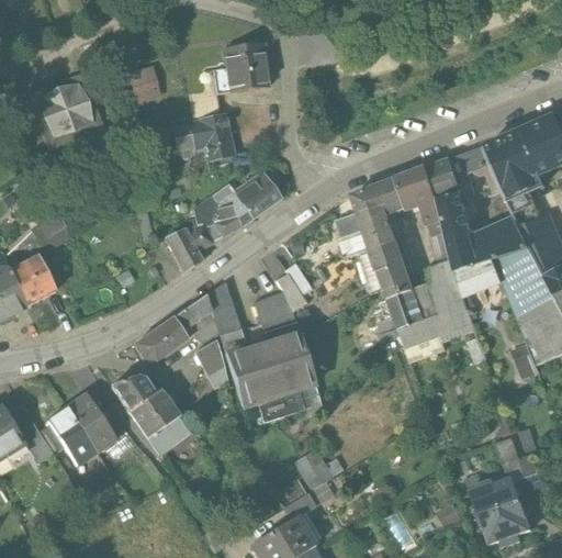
[(226,69),(212,71),(216,95),(218,93),(229,92),(229,93),(268,88),(263,55),(265,55),(262,44),(224,49),(226,69)]
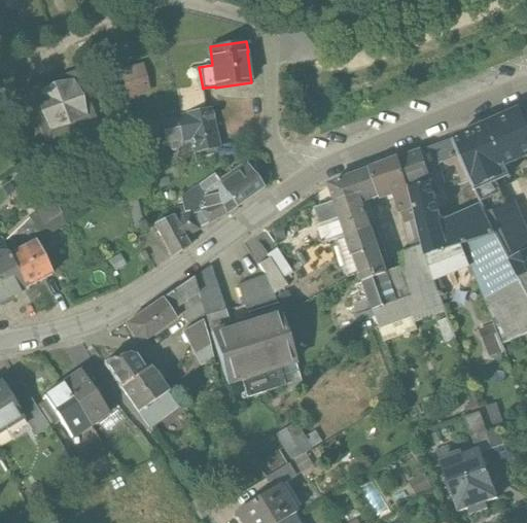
[(119,68),(127,100),(134,99),(133,94),(149,91),(143,63),(119,68)]
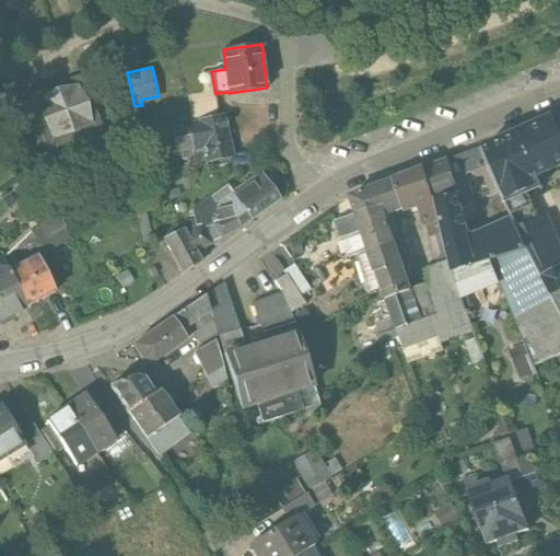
[(65,130),(65,132),(66,131),(69,139),(48,147),(56,166),(108,147),(102,127),(81,135),(78,128),(79,127),(79,126),(89,120),(86,109),(88,108),(86,107),(85,108),(82,97),(83,97),(82,95),(81,96),(76,87),(63,89),(63,88),(61,89),(62,90),(53,94),(51,92),(50,93),(39,100),(43,109),(41,111),(42,112),(43,112),(47,122),(46,123),(46,124),(47,123),(53,134),(65,130)]
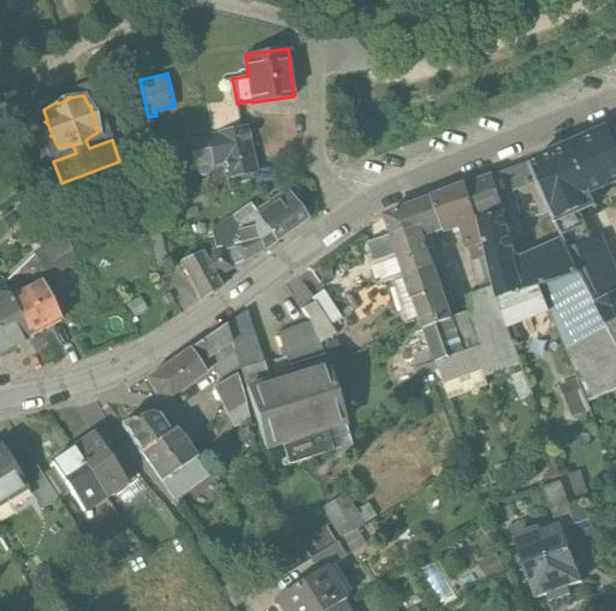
[(242,120),(240,102),(237,104),(211,107),(213,128),(217,126),(242,120)]
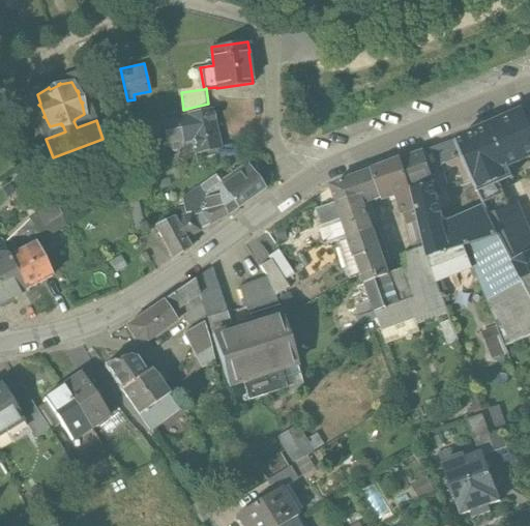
[(186,111),(187,114),(177,116),(177,115),(163,118),(169,143),(193,136),(196,149),(217,145),(207,107),(186,111)]
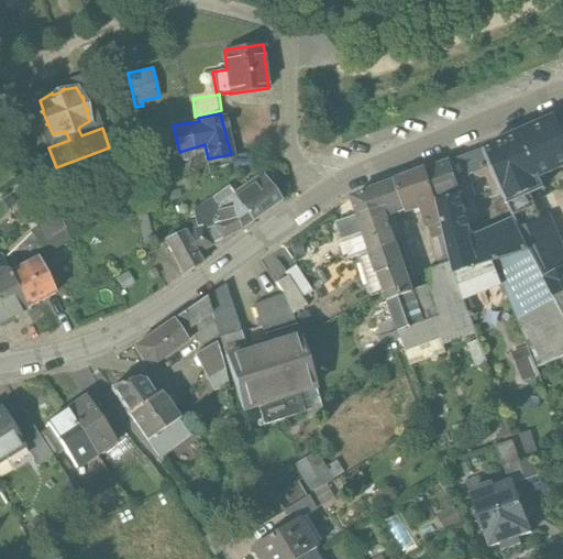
[(562,133),(556,117),(520,132),(539,175),(562,164),(562,133)]
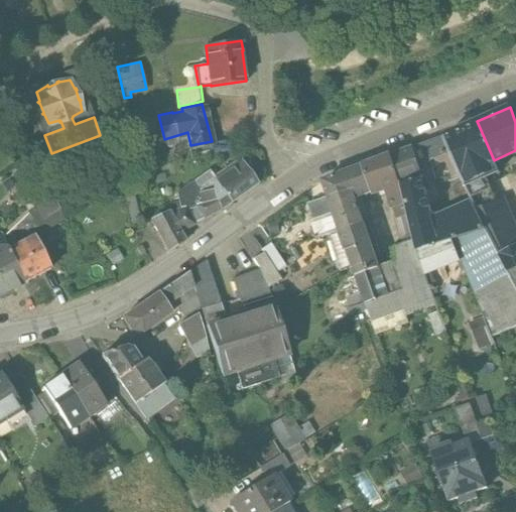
[(443,134),(465,184),(499,169),(494,160),(477,121),(443,134)]
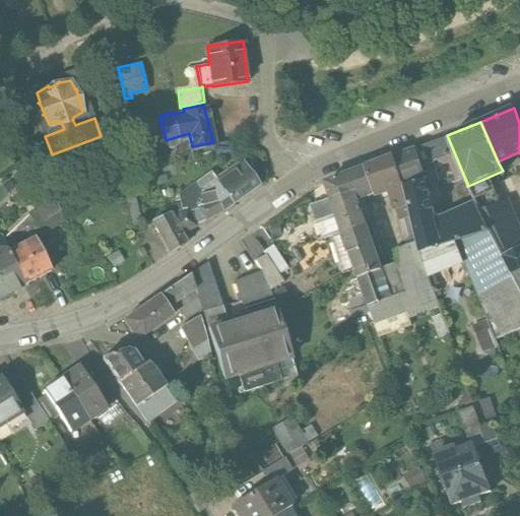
[(446,165),(456,160),(446,136),(427,143),(433,158),(443,154),(446,165)]
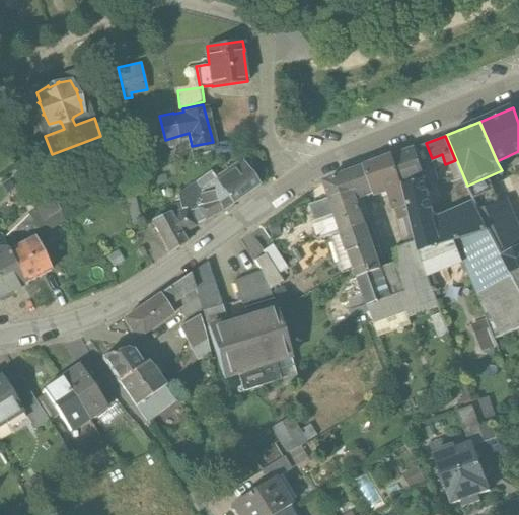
[(400,185),(423,178),(415,147),(392,155),(400,185)]
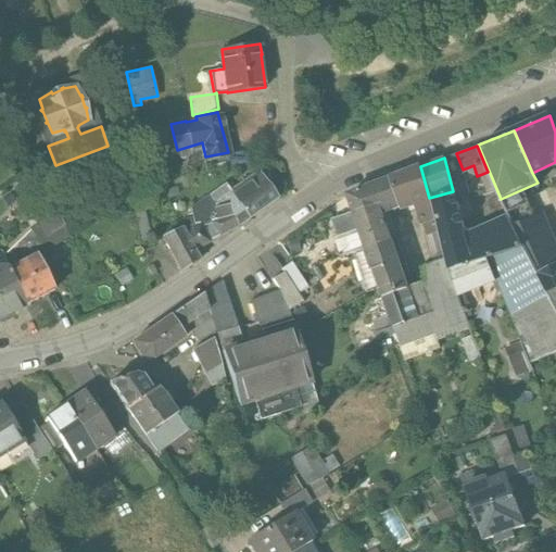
[(418,200),(429,198),(420,166),(390,177),(401,204),(418,200)]
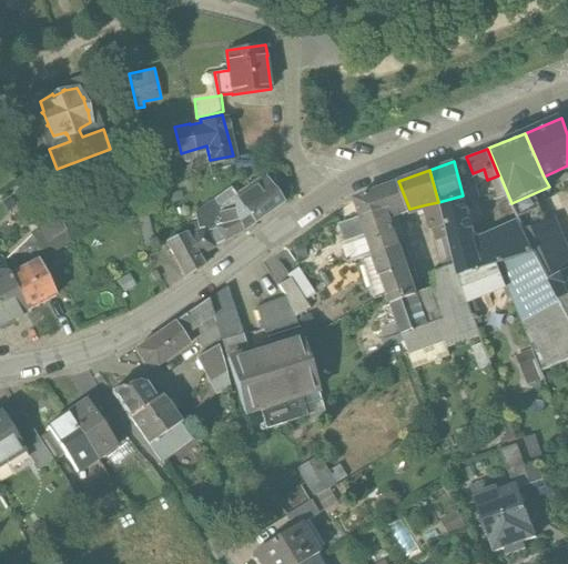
[(194,210),(198,227),(236,219),(241,225),(284,198),(263,172),(236,192),(232,185),(194,210)]
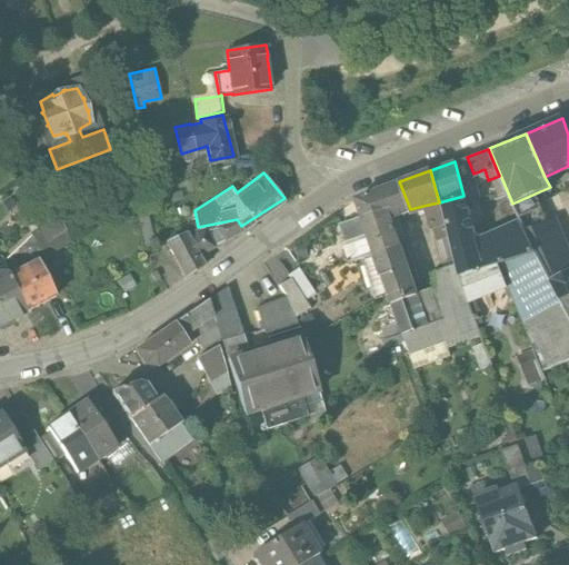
[(399,214),(410,209),(399,181),(356,197),(362,217),(388,208),(397,205),(399,214)]
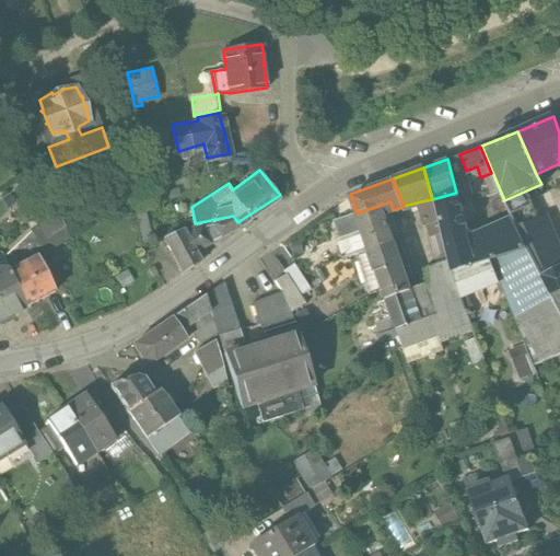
[(444,236),(466,231),(467,230),(457,193),(456,193),(432,199),(438,216),(444,236)]
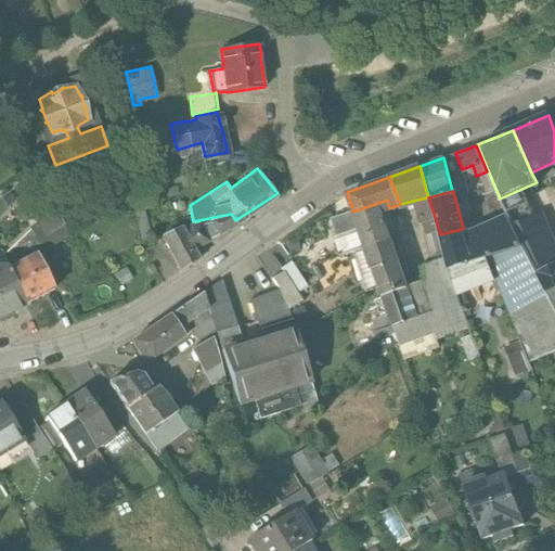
[(434,214),(428,197),(417,200),(423,217),(434,214)]
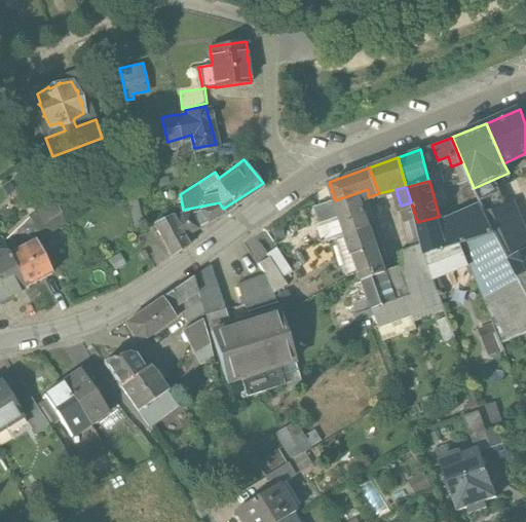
[(359,192),(335,200),(346,233),(370,225),(366,215),(374,212),(370,199),(362,201),(359,192)]
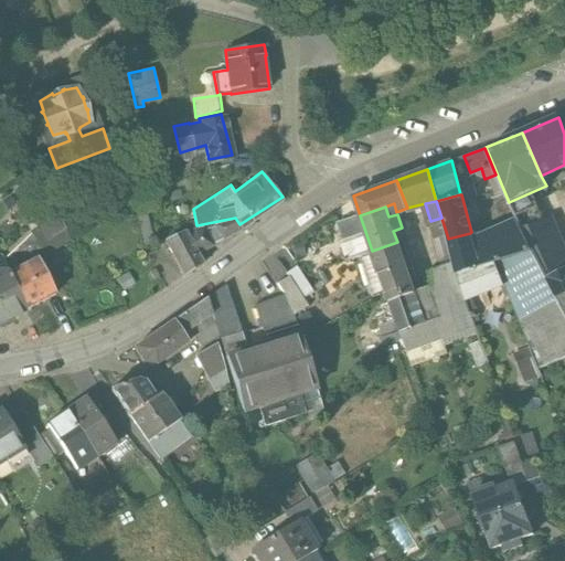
[(59,212),(31,230),(46,253),(70,239),(59,212)]
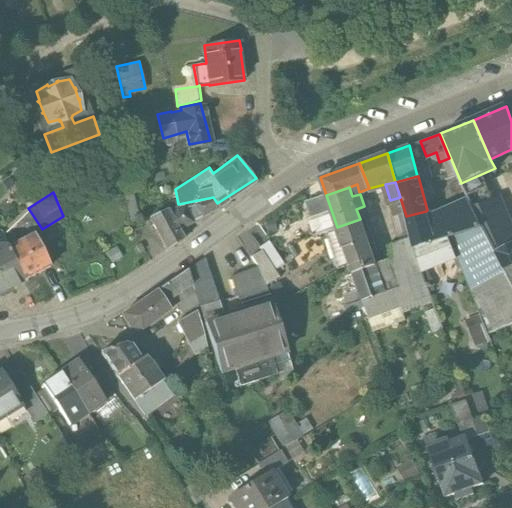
[(511,241),(511,223),(499,194),(473,205),(496,250),(511,241)]
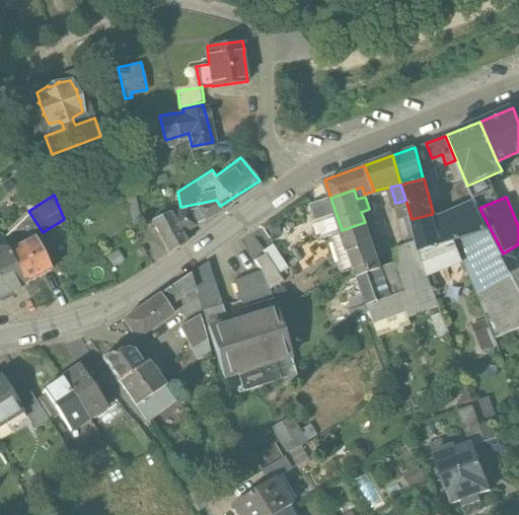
[(342,230),(330,198),(310,205),(319,229),(317,229),(319,234),(317,235),(318,236),(319,235),(319,236),(343,231),(342,230)]
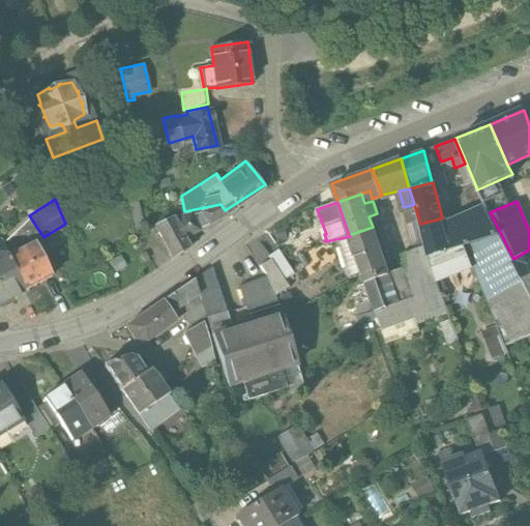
[(221,204),(184,211),(173,213),(154,223),(174,255),(189,243),(185,236),(226,212),(225,210),(221,204)]
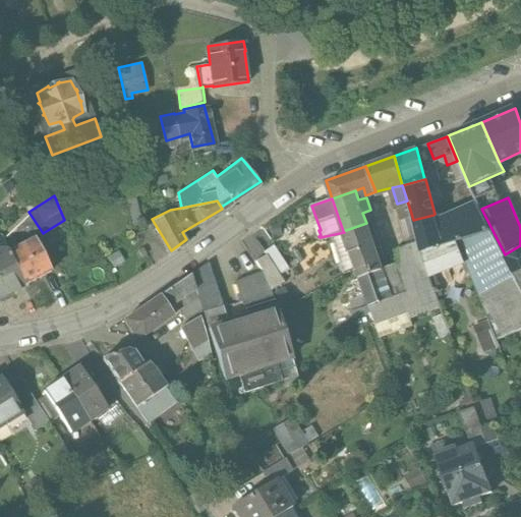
[(456,240),(489,230),(475,200),(435,219),(442,243),(440,244),(441,245),(456,240)]
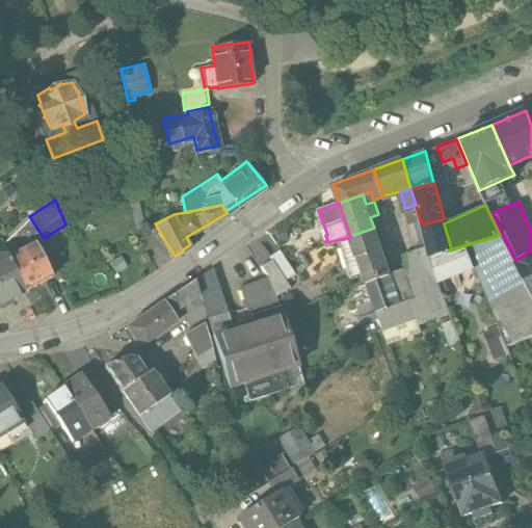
[(466,245),(450,251),(449,249),(451,248),(444,223),(443,219),(422,225),(423,230),(421,230),(425,245),(428,255),(436,280),(474,265),(466,245)]
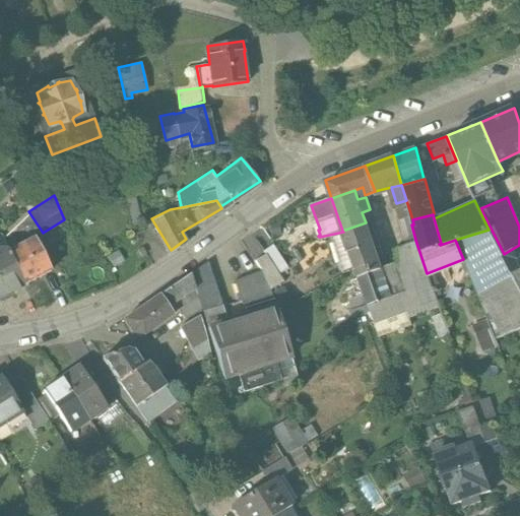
[(366,222),(342,231),(343,232),(358,274),(369,270),(370,270),(370,269),(372,268),(380,265),(378,261),(375,251),(382,248),(379,239),(372,242),(366,222)]
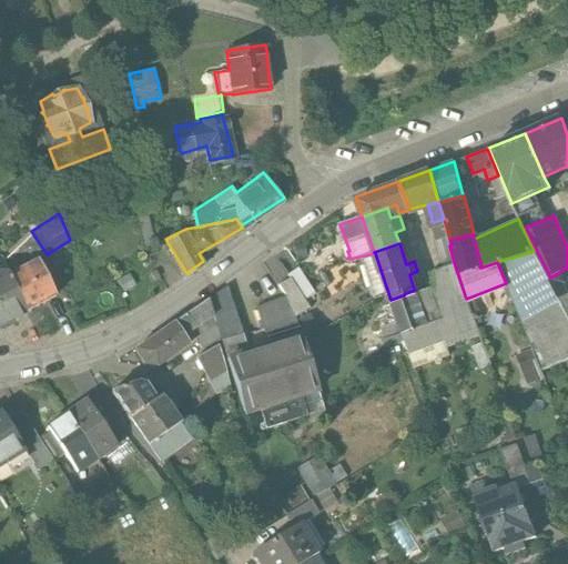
[(567,314),(549,278),(534,251),(497,262),(506,283),(541,369),(567,358),(567,314)]
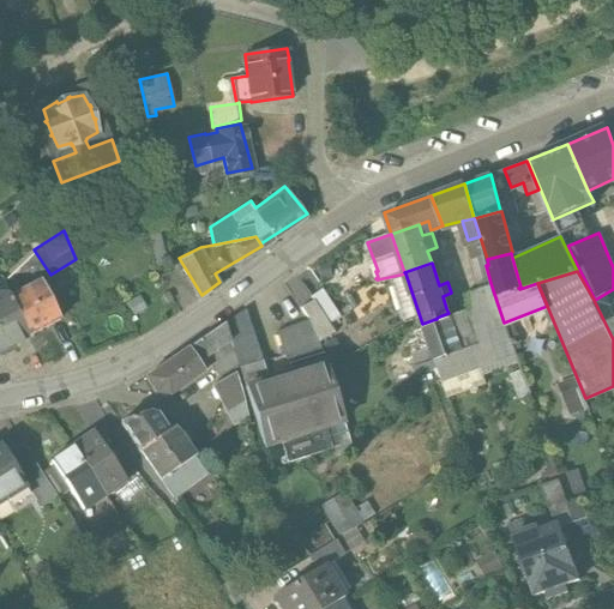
[(41,277),(10,293),(29,333),(61,317),(41,277)]
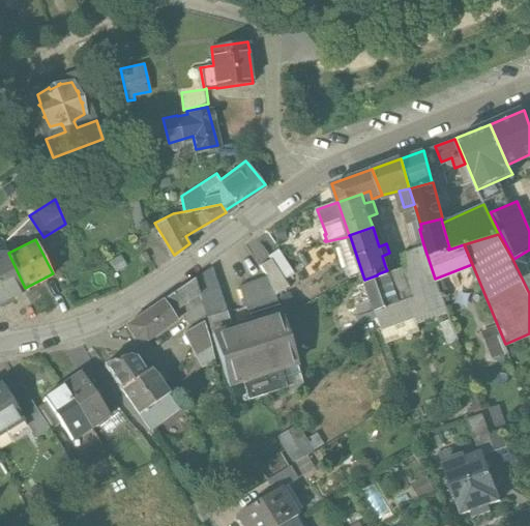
[(427,254),(423,244),(402,253),(404,264),(388,270),(399,299),(437,286),(435,279),(427,254)]
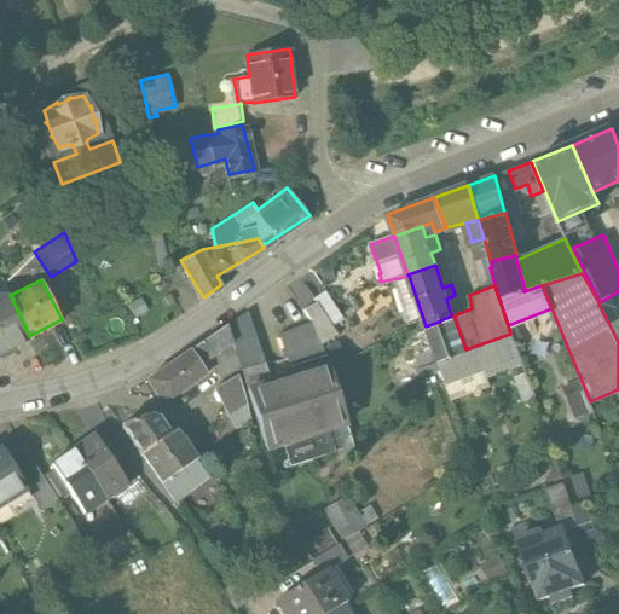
[(314,296),(333,324),(345,317),(325,289),(314,296)]
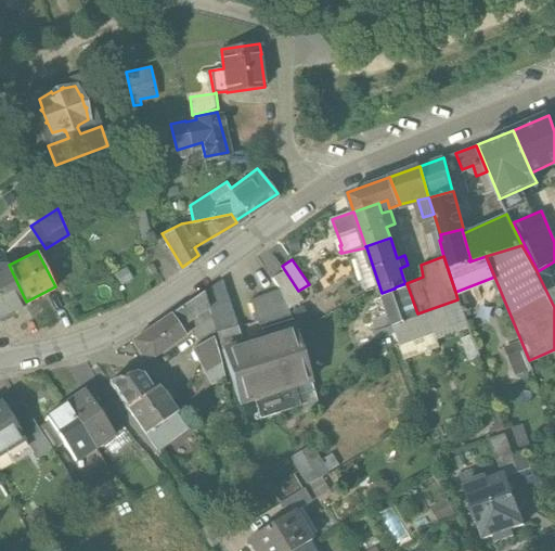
[(554,261),(538,271),(537,271),(554,307),(554,261)]
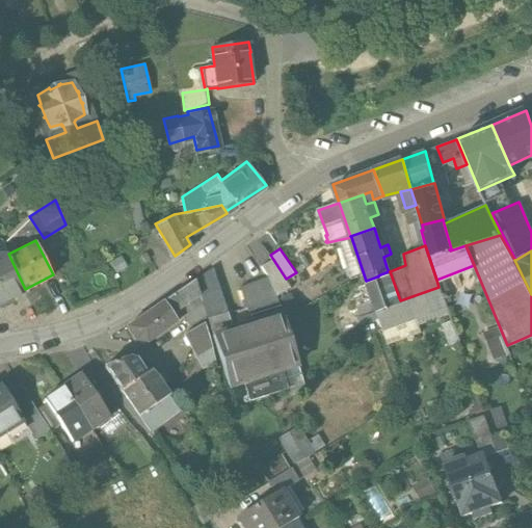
[(0,301),(25,289),(8,254),(0,254),(0,301)]
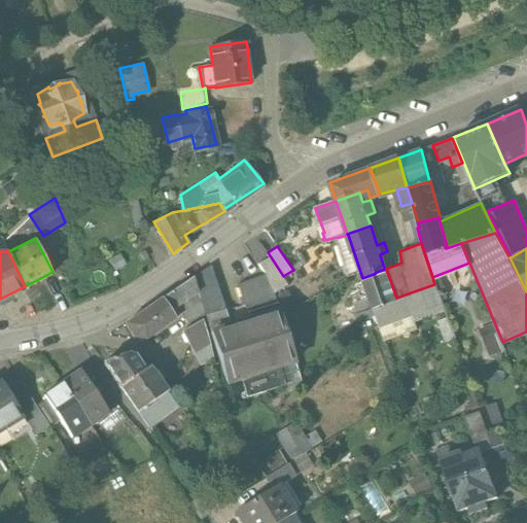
[(270,278),(274,291),(287,283),(269,255),(258,263),(266,272),(267,272),(270,278)]
